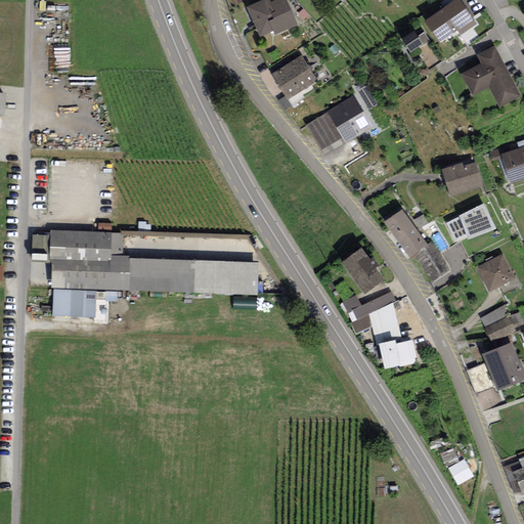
[(260,0),(248,6),(260,35),(273,30),(275,34),(299,24),(288,0),(260,0)]
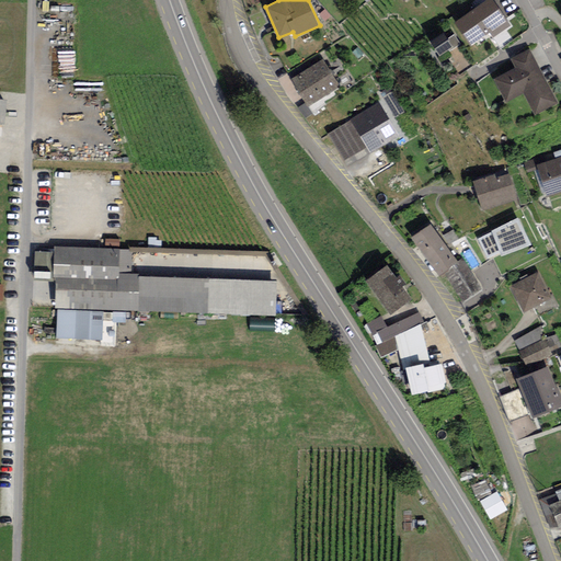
[(510,25),(491,0),(484,0),(456,21),(471,43),(489,31),(493,37),(510,25)]
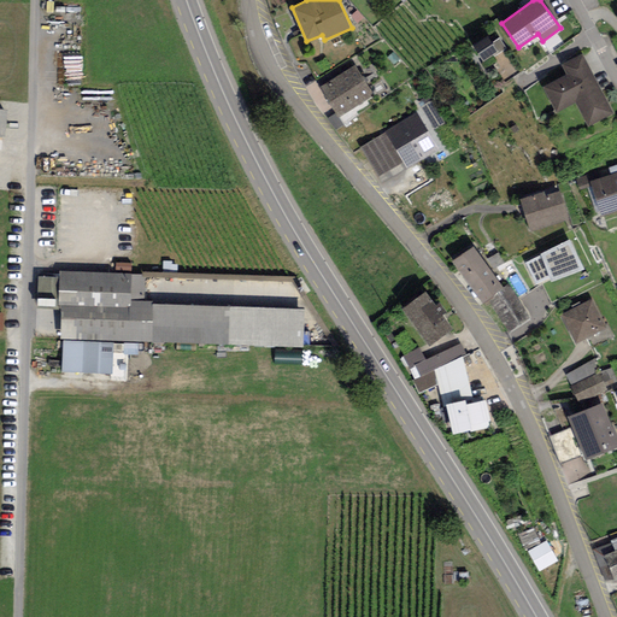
[(493,40),(479,50),(483,58),(499,48),(493,40)]
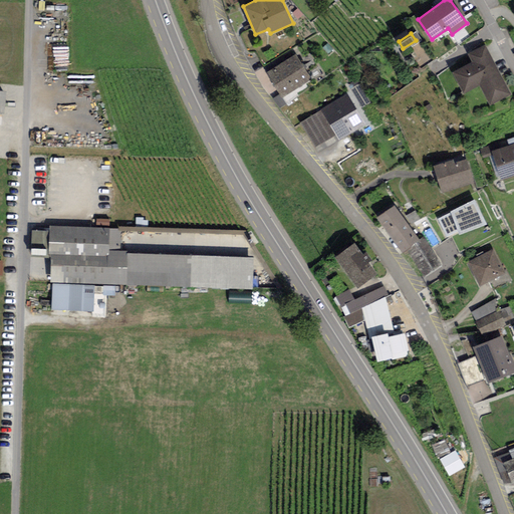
[(512,94),(486,44),(468,53),(471,60),(452,70),(464,93),(479,85),(490,106),(512,94)]
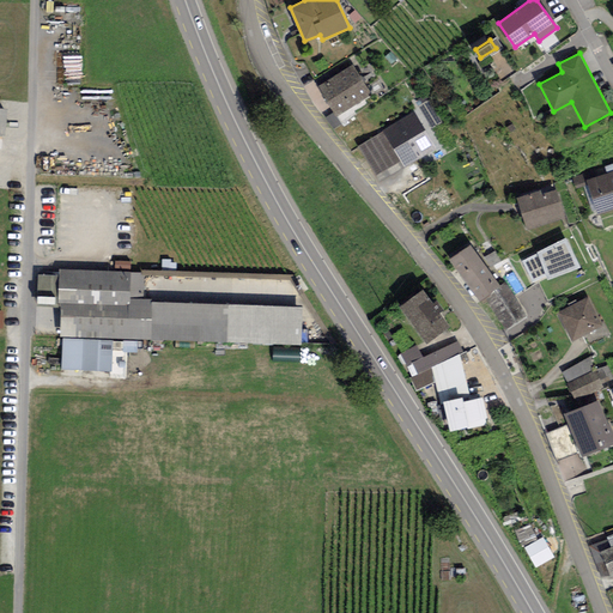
[(370,93),(351,64),(317,85),(337,115),(370,93)]
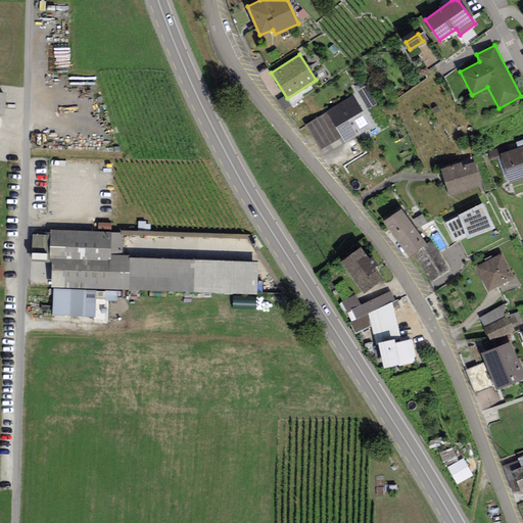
[(371,125),(352,95),(304,125),(323,153),(371,125)]
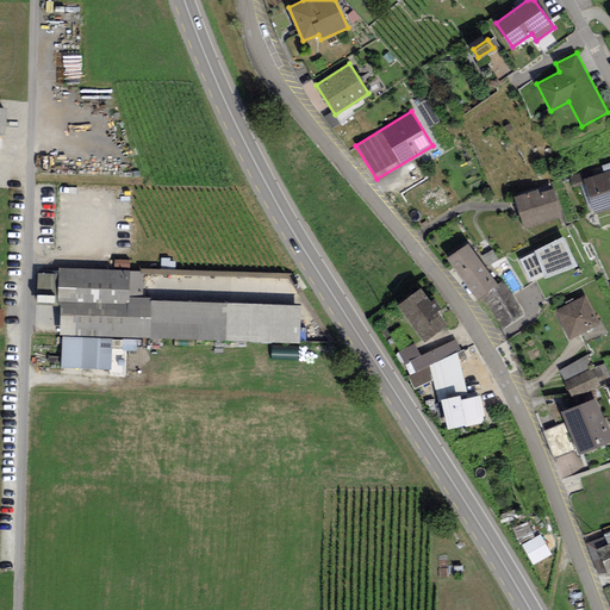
[(609,170),(584,179),(595,212),(609,206),(609,170)]
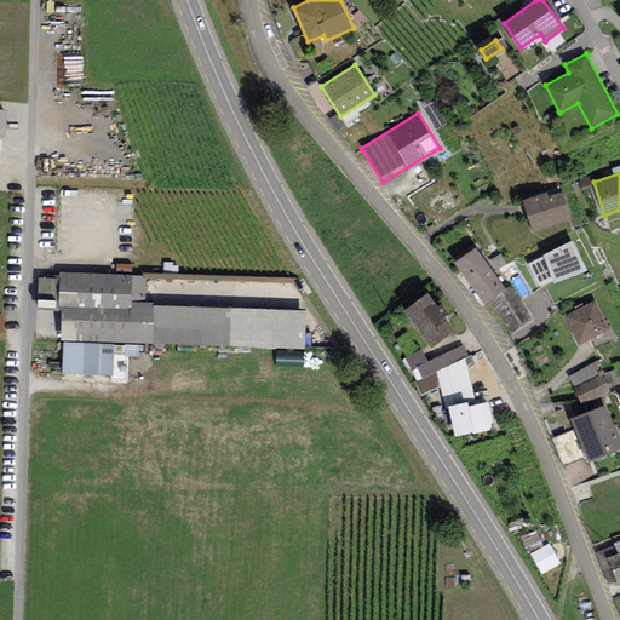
[(545,191),(522,199),(532,231),(572,219),(563,190),(547,194),(545,191)]
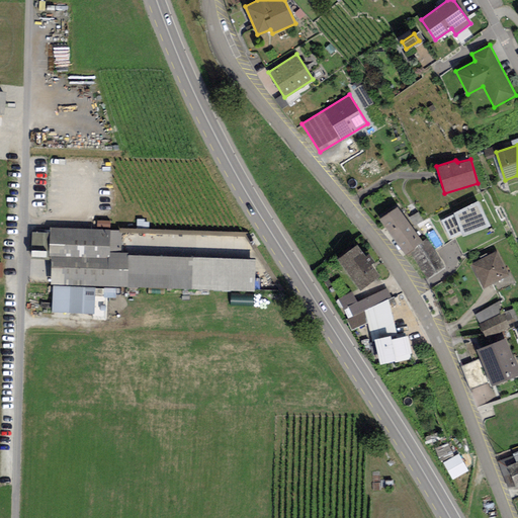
[(455,212),(440,220),(451,238),(461,232),(462,234),(491,224),(478,200),(454,211),(455,212)]
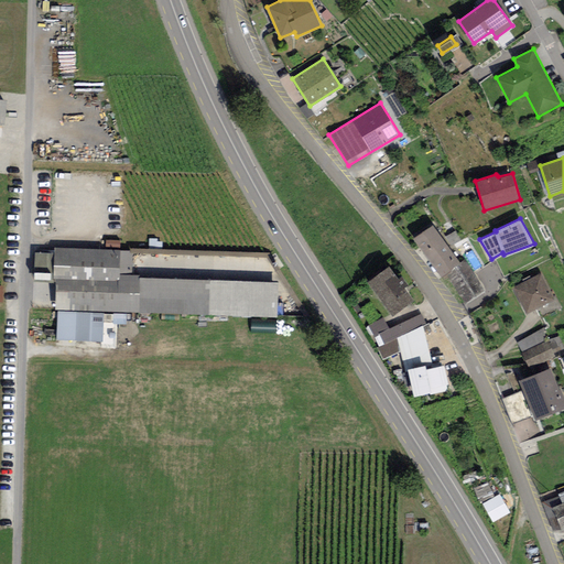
[(433,225),(413,239),(441,277),(446,274),(466,302),(483,290),(463,262),(461,263),(433,225)]
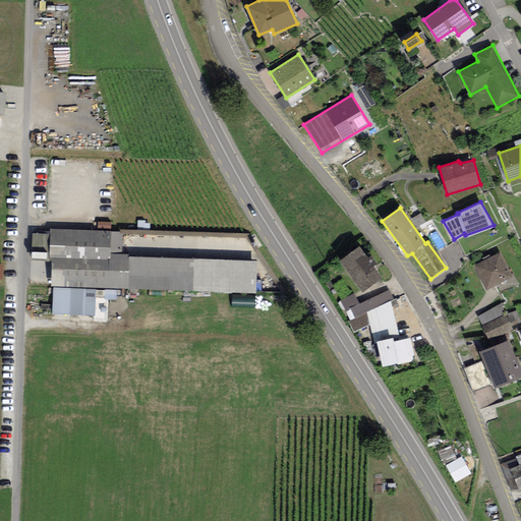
[(123,231),(50,228),(49,257),(51,257),(50,286),(53,286),(52,312),(94,314),(95,286),(256,292),(257,258),(122,254),(123,231)]
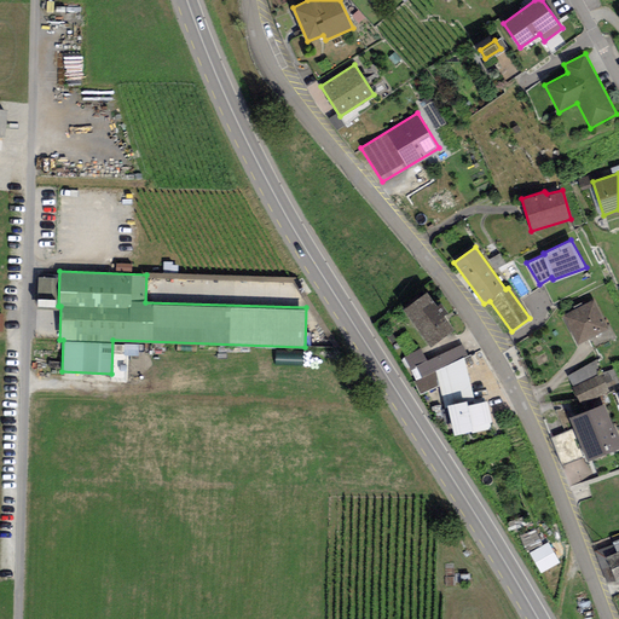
[(428,290),(403,307),(429,345),(453,328),(428,290)]
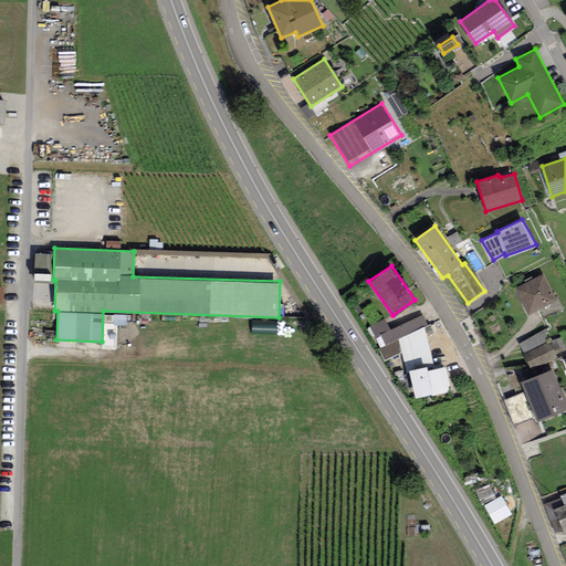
[(544,272),(515,286),(528,314),(557,300),(544,272)]
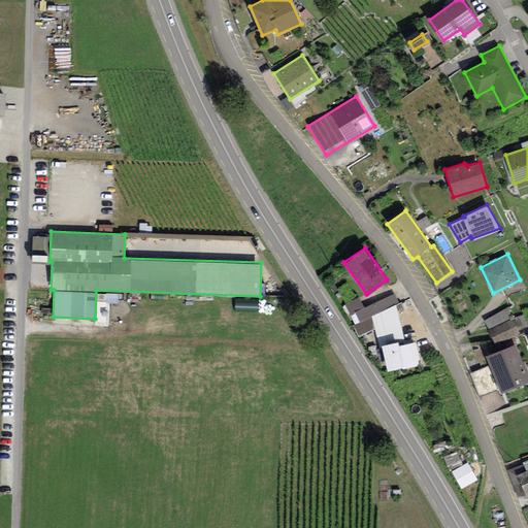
[(364,307),(359,296),(342,304),(358,335),(374,328),(378,345),(382,344),(399,340),(399,343),(404,342),(397,301),(393,293),(364,307)]
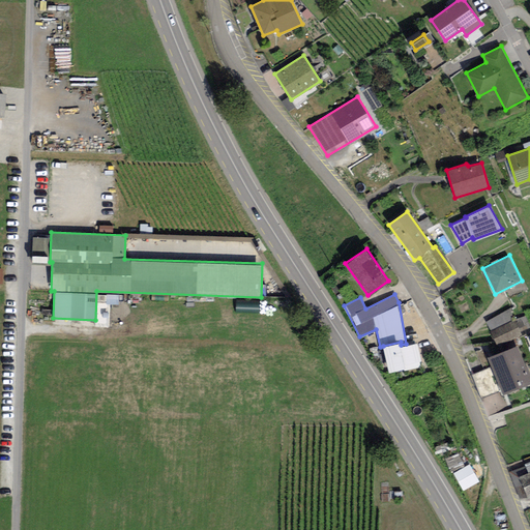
[(514,319),(491,330),(497,345),(522,333),(514,319)]
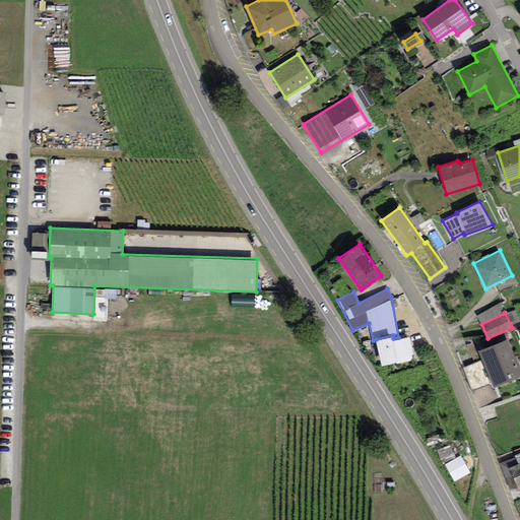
[(393,335),(376,339),(381,364),(413,356),(408,335),(398,337),(393,338),(393,335)]
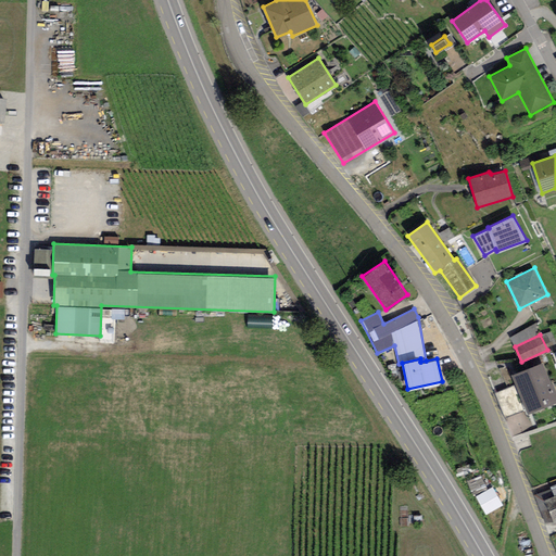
[(555,390),(543,362),(512,375),(528,414),(555,401),(555,390)]
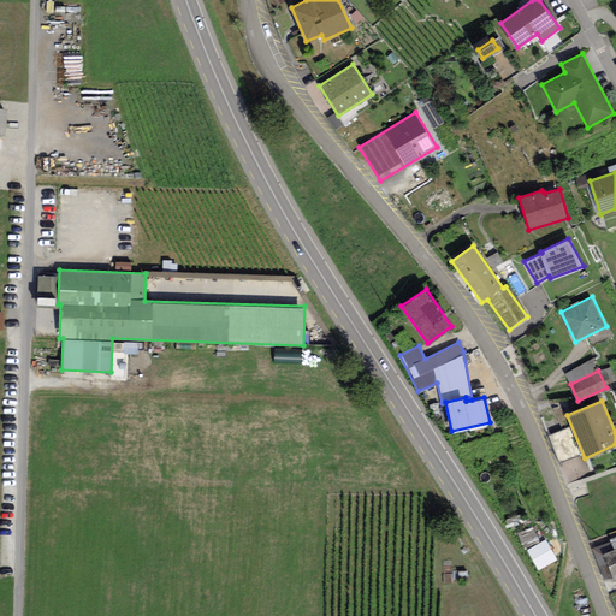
[(548,540),(528,551),(539,572),(558,561),(548,540)]
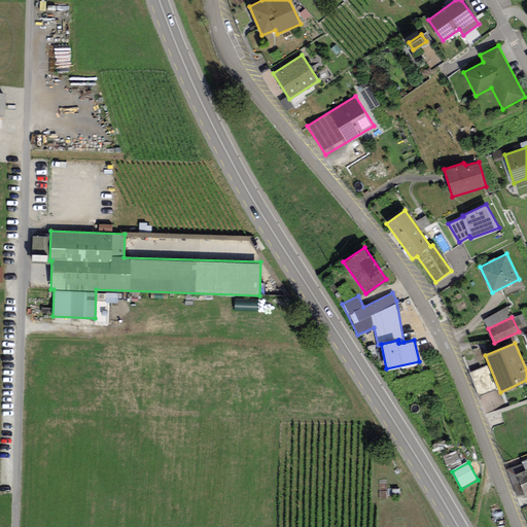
[(526,468),(517,473),(526,495),(526,468)]
